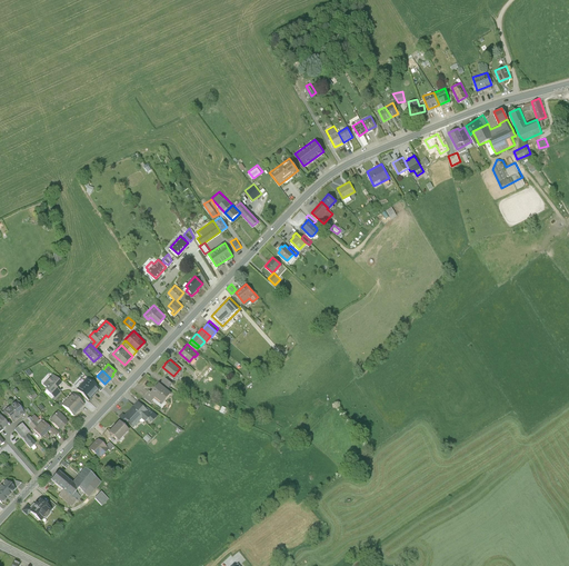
[(56,396),(61,390),(56,386),(61,380),(52,373),(43,383),(51,390),(50,391),(56,396)]
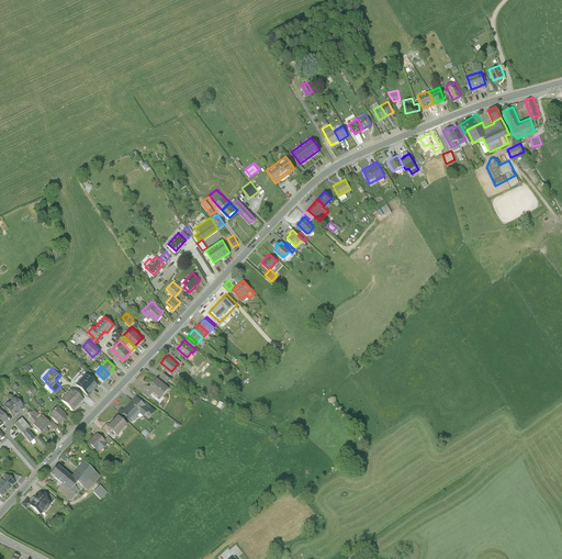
[(166,380),(169,377),(163,370),(159,375),(166,380)]
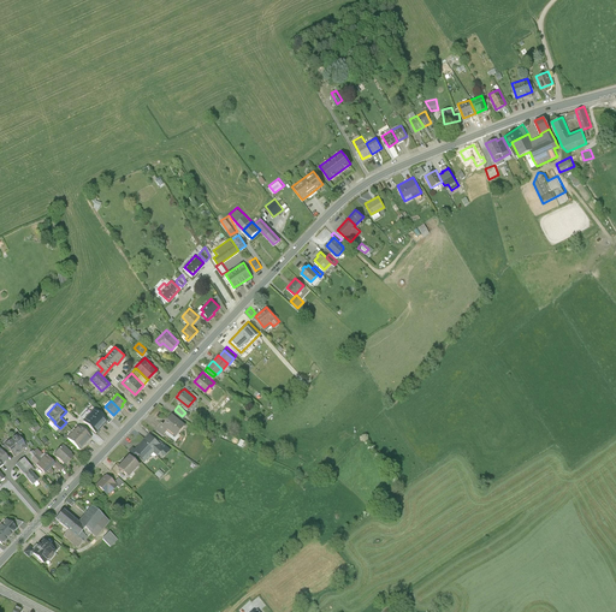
[(106,419),(94,406),(83,417),(95,429),(106,419)]
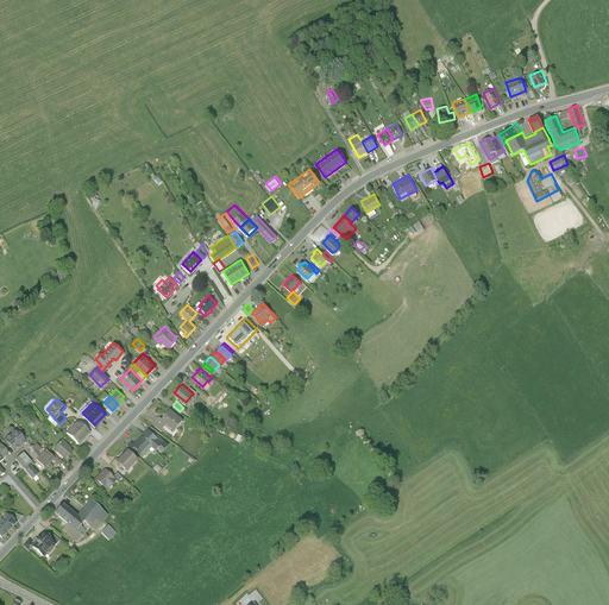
[(176,426),(182,417),(170,408),(162,417),(167,421),(165,421),(173,427),(175,424),(176,426)]
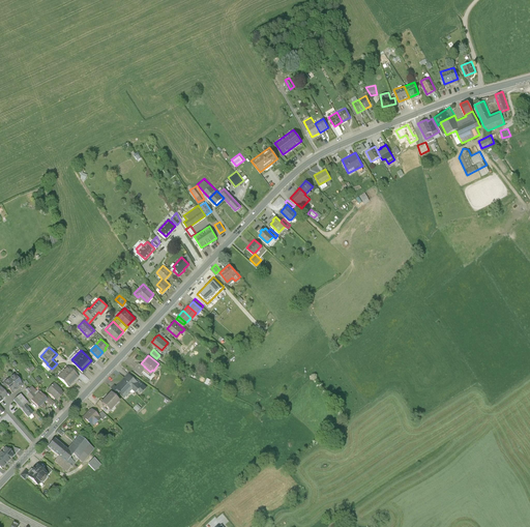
[(142,370),(144,367),(145,367),(141,363),(139,362),(135,368),(140,372),(142,370)]
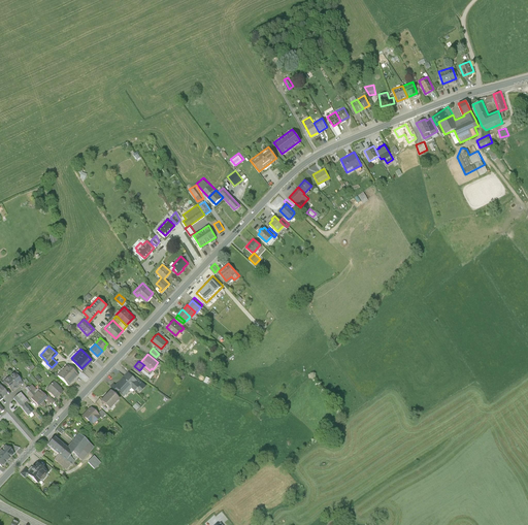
[(78,373),(67,363),(58,373),(68,384),(78,373)]
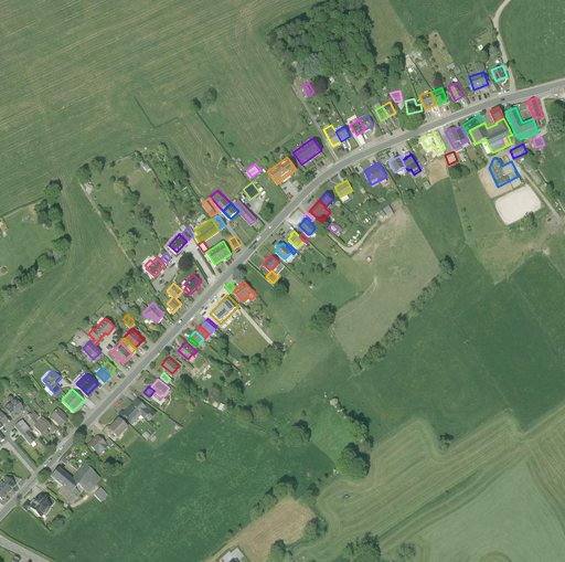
[(153,391),(151,394),(161,402),(166,396),(163,395),(162,394),(160,396),(153,391)]
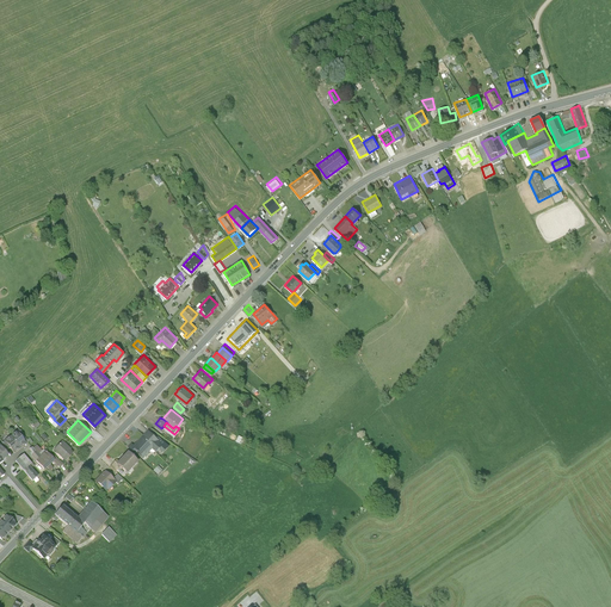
[(20,445),(26,440),(18,428),(11,433),(20,445)]
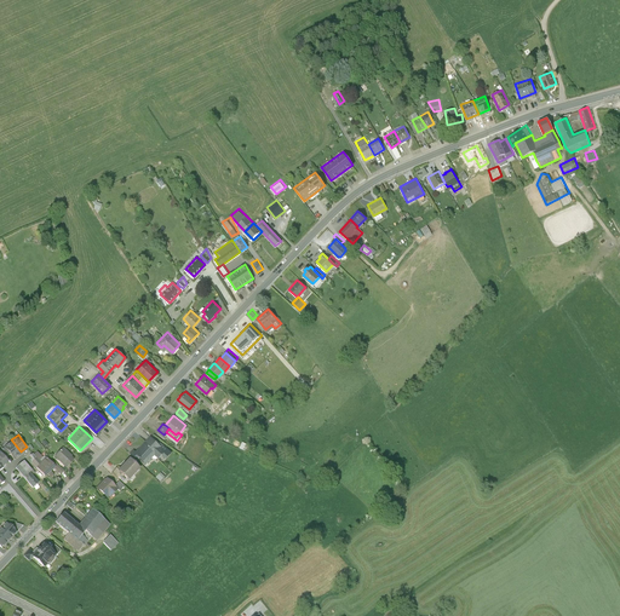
[(161,444),(150,435),(136,450),(138,453),(138,454),(145,461),(155,452),(159,455),(162,452),(165,453),(167,452),(160,445),(161,444)]
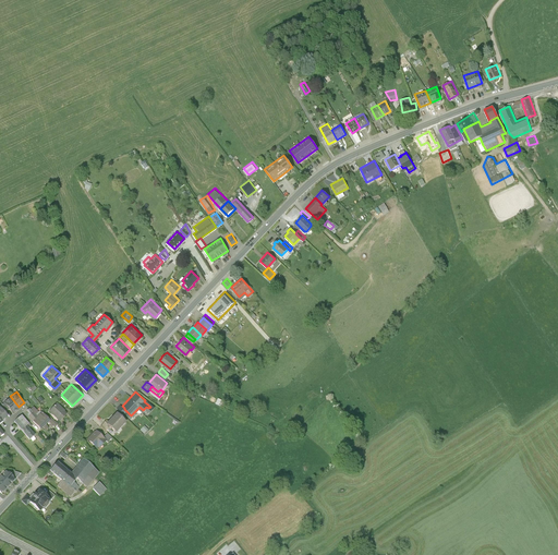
[(13,411),(19,407),(10,396),(4,400),(13,411)]
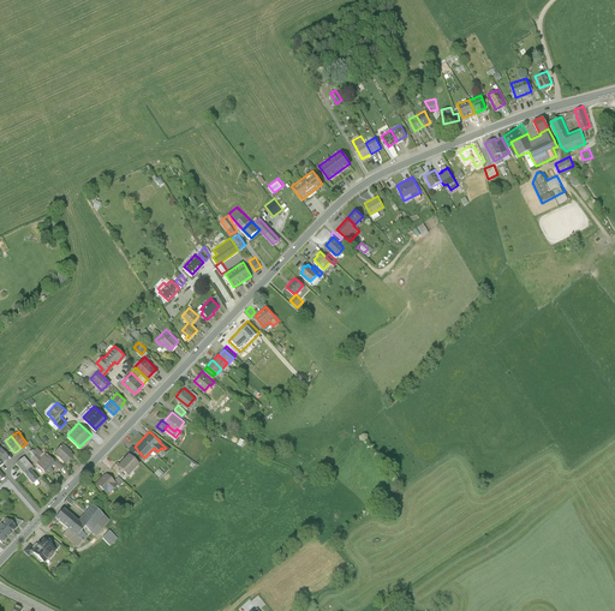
[(63,442),(54,450),(66,461),(73,453),(67,448),(69,447),(63,442)]
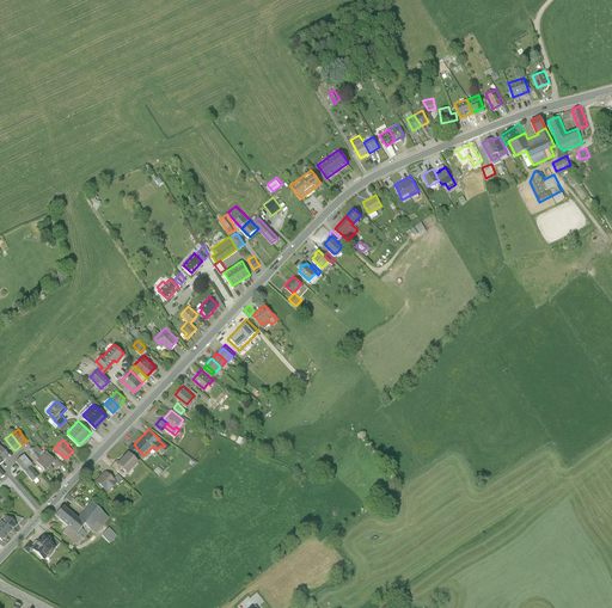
[(41,456),(35,450),(30,454),(36,461),(41,456)]
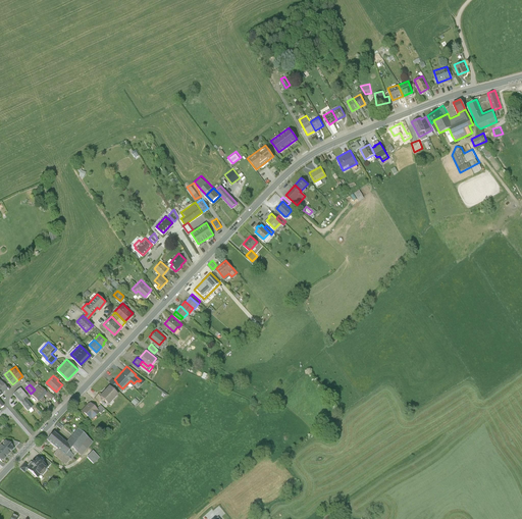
[(35,390),(31,394),(39,401),(46,394),(47,393),(45,391),(39,384),(35,390)]
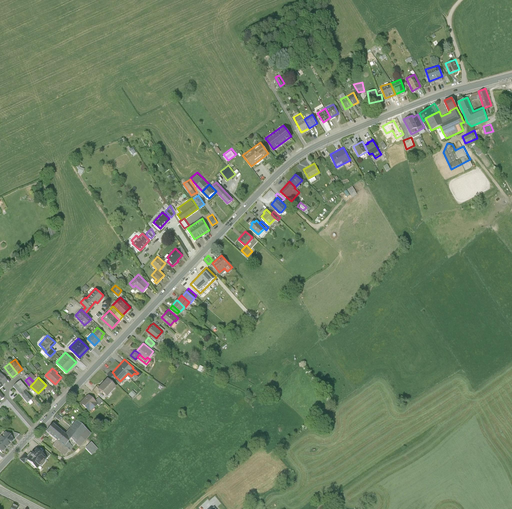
[(115,385),(107,377),(99,386),(98,387),(101,389),(106,394),(115,385)]
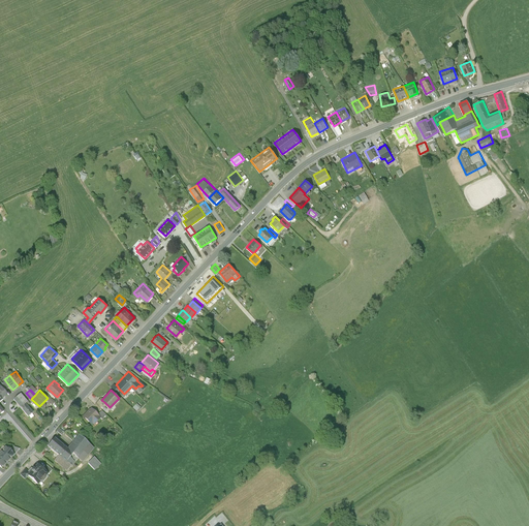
[(28,401),(21,393),(13,399),(21,407),(25,403),(28,401)]
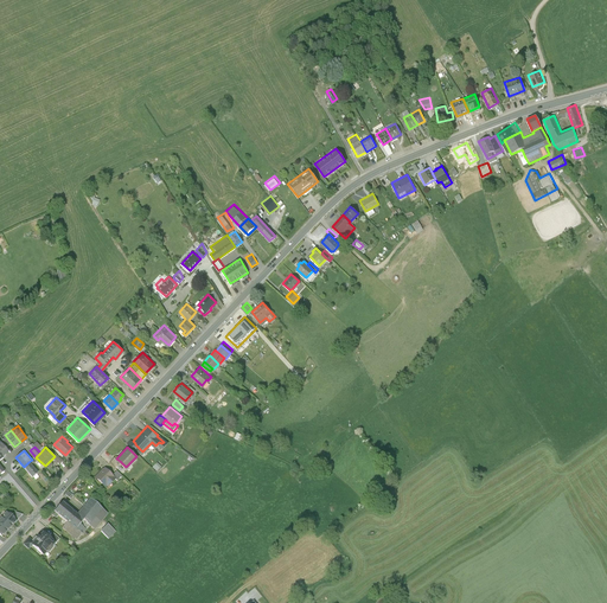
[(53,457),(59,463),(63,459),(55,451),(52,454),(55,456),(53,457)]
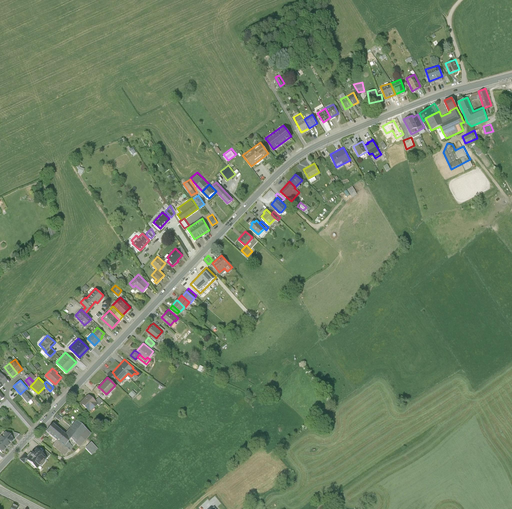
[(98,387),(99,386),(96,384),(92,389),(97,393),(101,389),(98,387)]
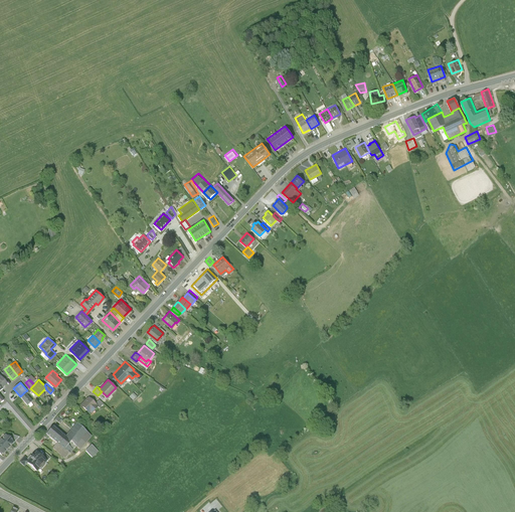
[(24,392),(20,396),(27,404),(32,401),(24,392)]
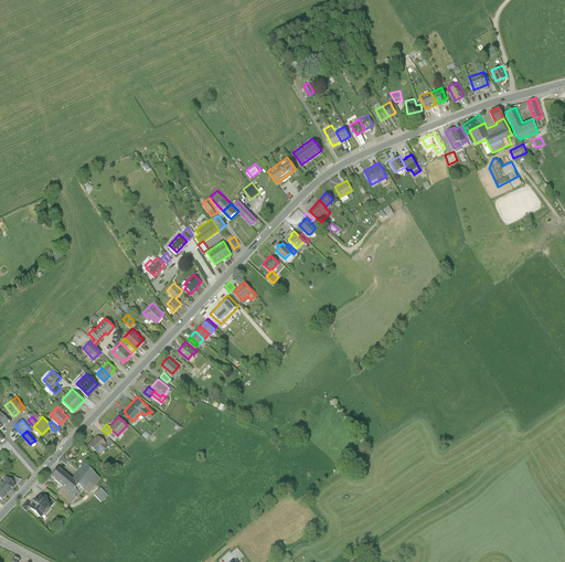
[(104,441),(98,435),(96,437),(95,436),(89,442),(98,451),(102,447),(103,448),(107,444),(104,441)]
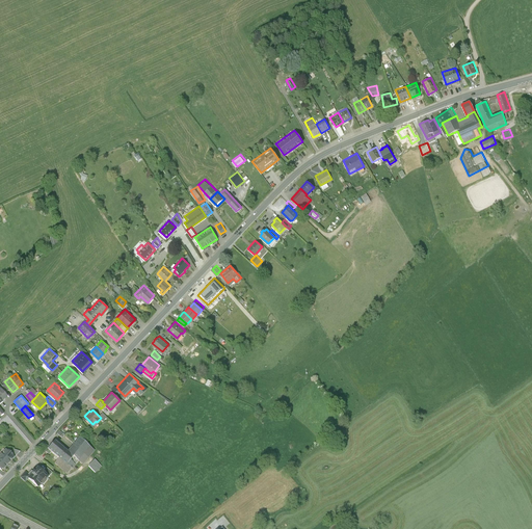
[(107,415),(102,411),(98,415),(101,418),(103,420),(107,415)]
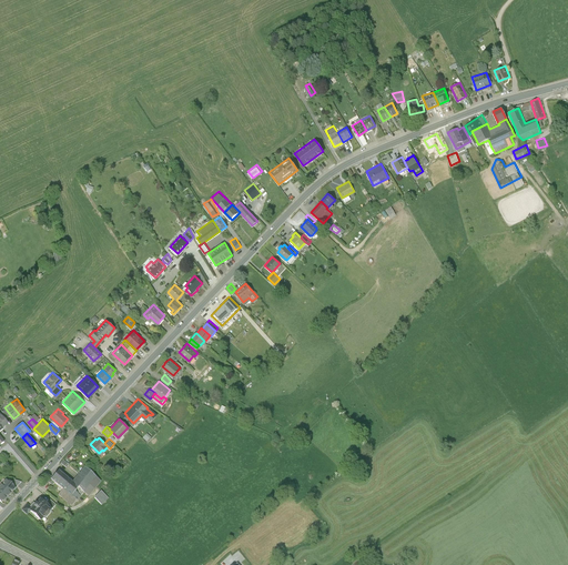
[(58,471),(51,480),(77,500),(83,492),(88,495),(101,480),(84,466),(72,481),(58,471)]
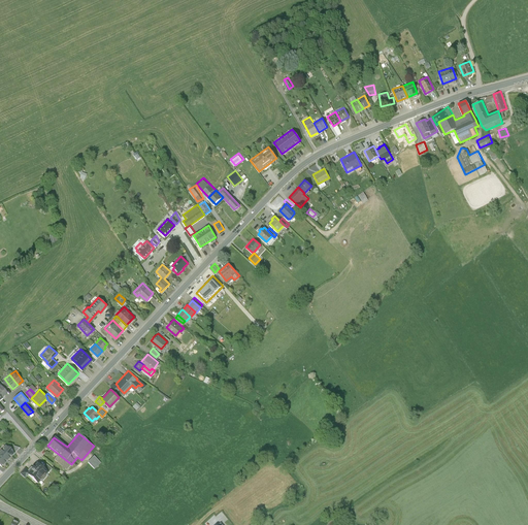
[(11,456),(15,451),(5,444),(1,449),(11,456)]
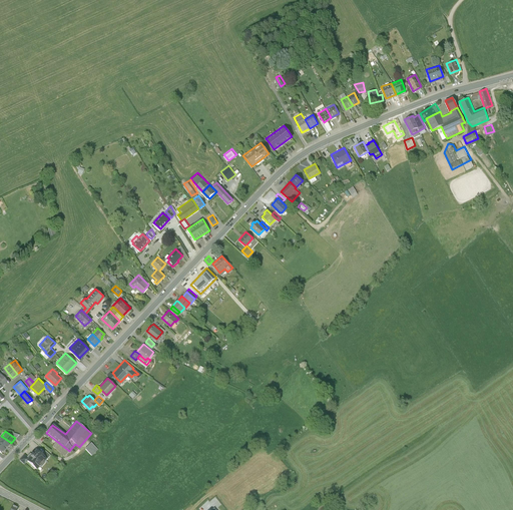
[(0,442),(7,448),(11,443),(1,436),(0,437),(0,442)]
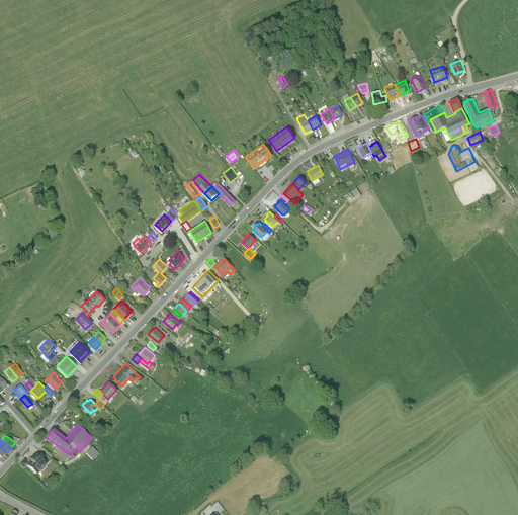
[(92,444),(86,450),(93,457),(99,451),(92,444)]
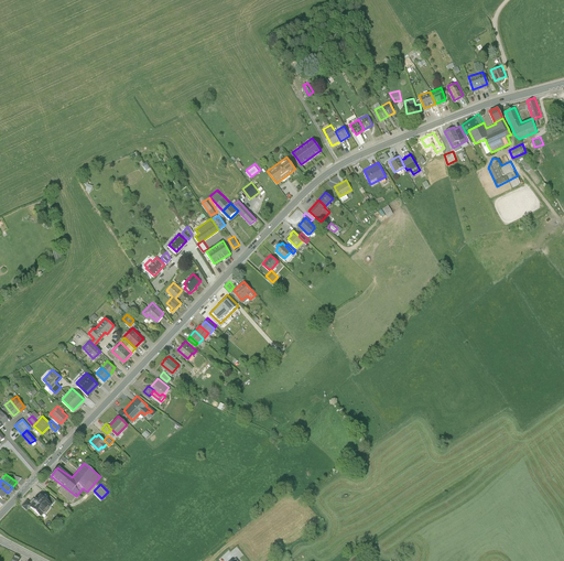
[(52,506),(40,495),(29,507),(41,518),(52,506)]
